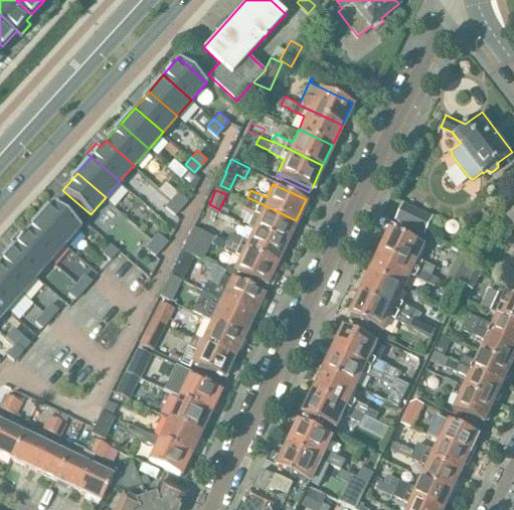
[(187,199),(178,191),(172,198),(181,206),(187,199)]
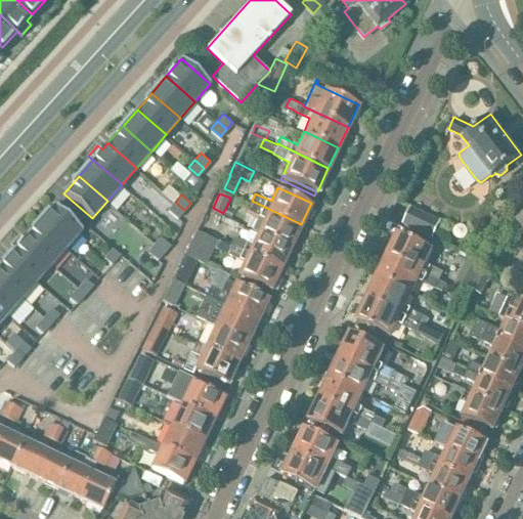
[(301,224),(252,201),(248,210),(263,217),(258,229),(291,246),(301,224)]
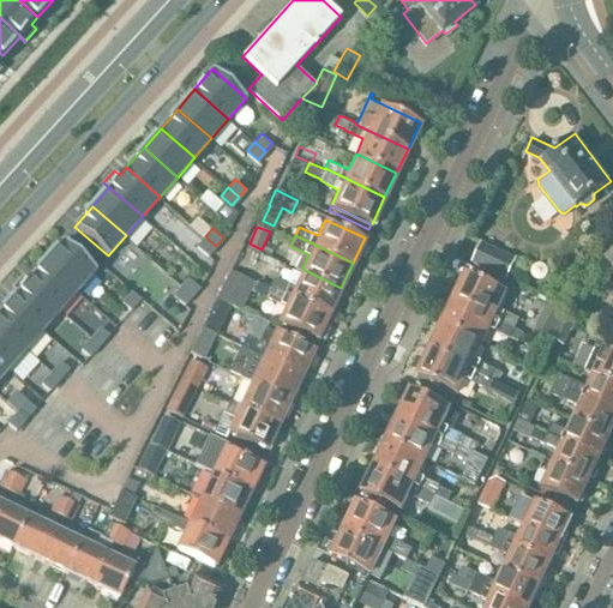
[(209,254),(216,246),(205,236),(197,245),(209,254)]
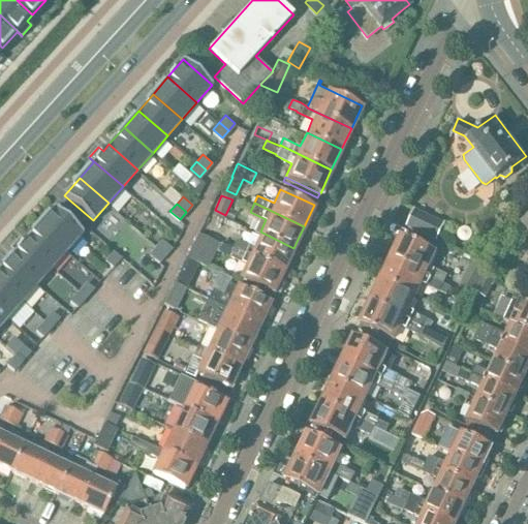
[(54,207),(38,224),(67,250),(83,233),(54,207)]
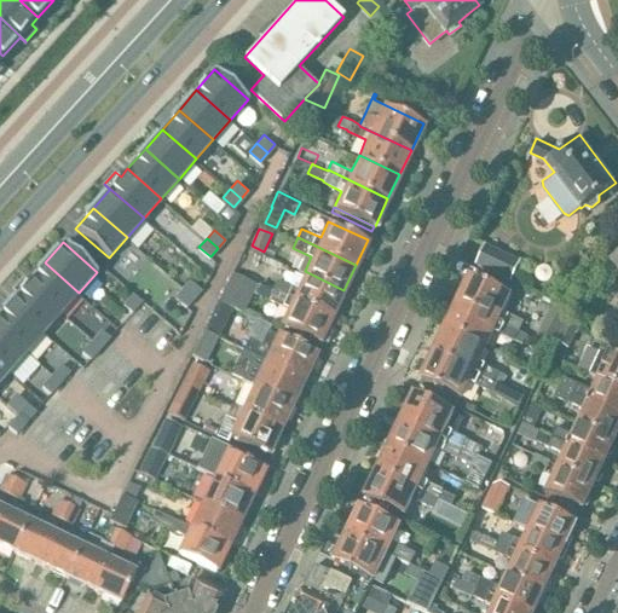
[(513,277),(521,258),(487,242),(478,261),(513,277)]
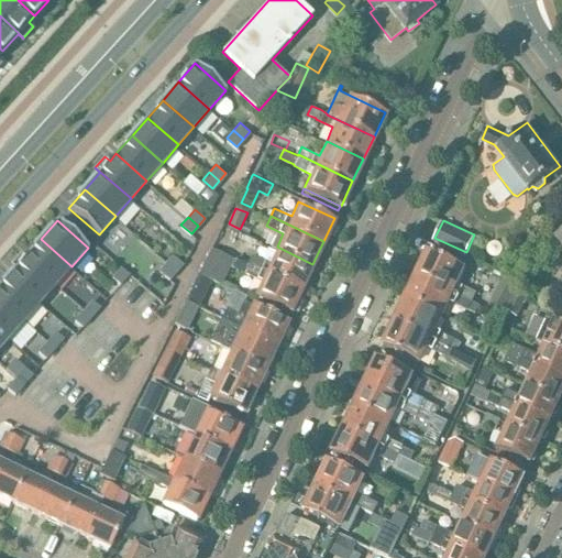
[(20,252),(56,284),(72,266),(41,239),(26,256),(21,251),(20,252)]
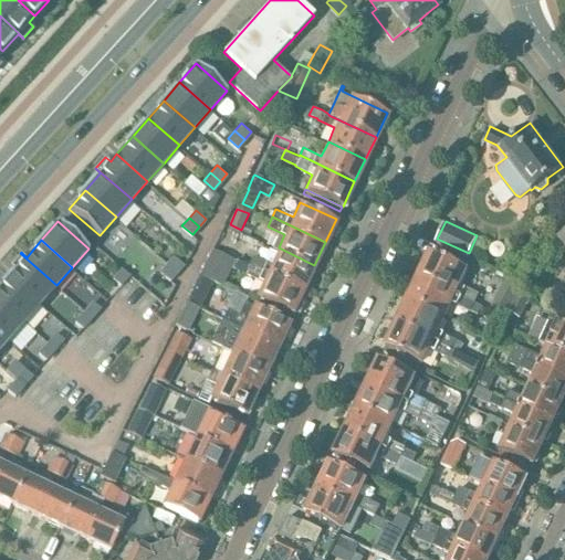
[(225,252),(212,246),(200,273),(211,278),(225,252)]
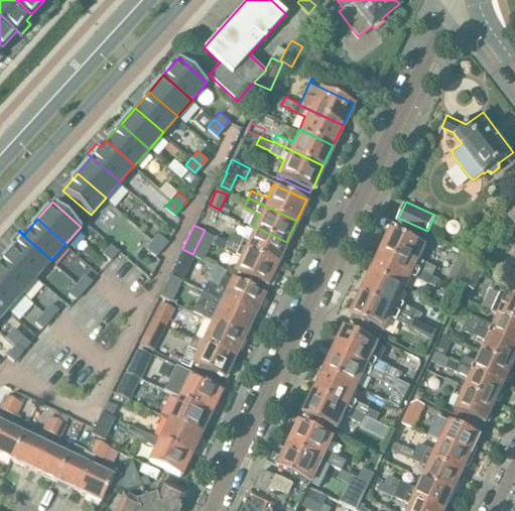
[(286,242),(254,226),(248,239),(231,232),(228,239),(277,263),(286,242)]
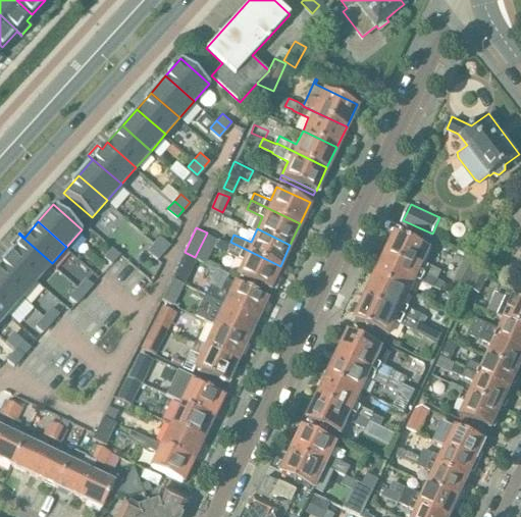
[(434,264),(426,260),(432,247),(397,229),(386,252),(438,276),(443,268),(434,264)]
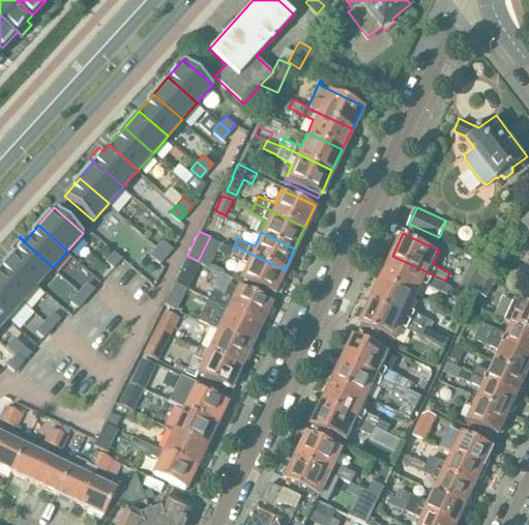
[(38,284),(53,267),(19,237),(10,248),(15,252),(9,259),(38,284)]
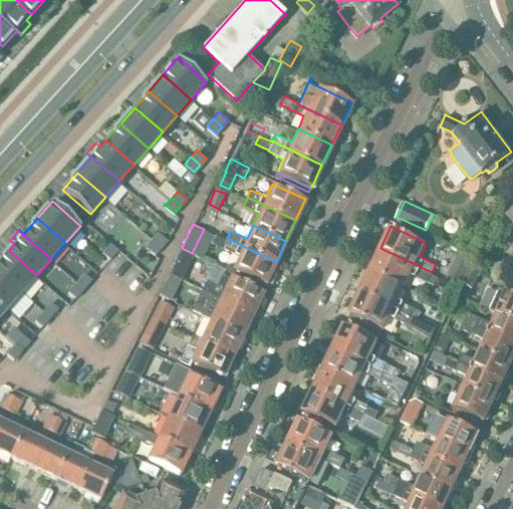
[(167,239),(158,231),(152,238),(161,246),(167,239)]
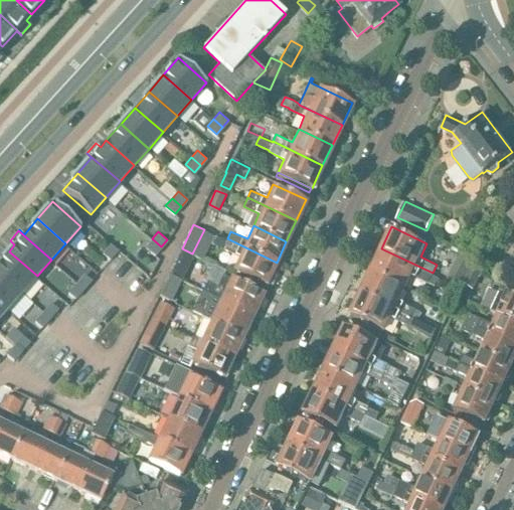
[(155,253),(161,246),(152,238),(146,245),(155,253)]
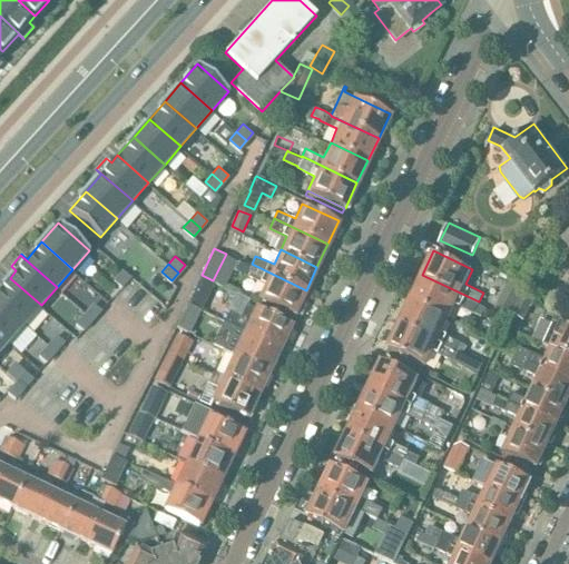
[(258,297),(294,314),(306,290),(252,264),(247,274),(265,282),(258,297)]
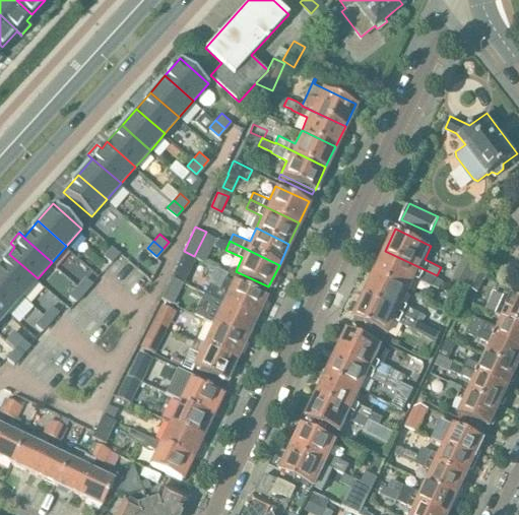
[(120,251),(112,245),(104,254),(112,261),(120,251)]
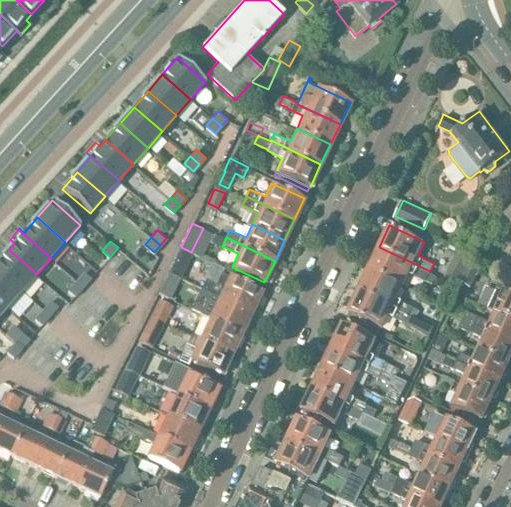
[(193,253),(182,247),(170,271),(182,277),(193,253)]
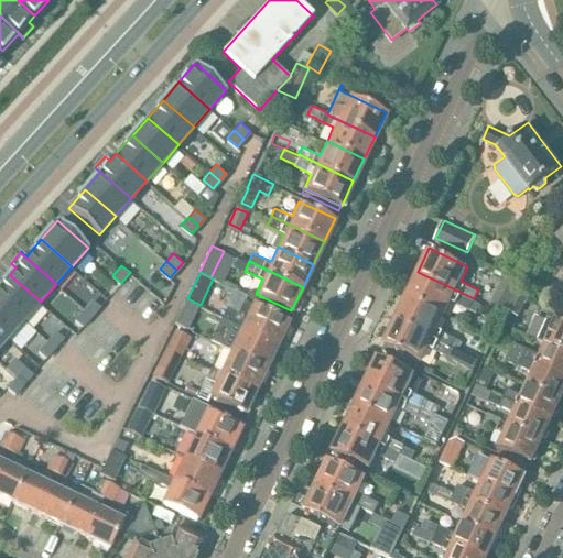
[(474,298),(418,272),(407,295),(445,313),(452,299),(477,312),(482,302),(474,298)]
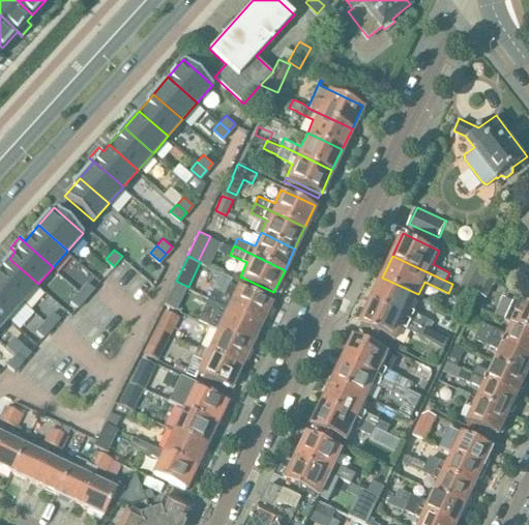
[(0,280),(23,300),(38,284),(9,259),(0,268),(0,280)]
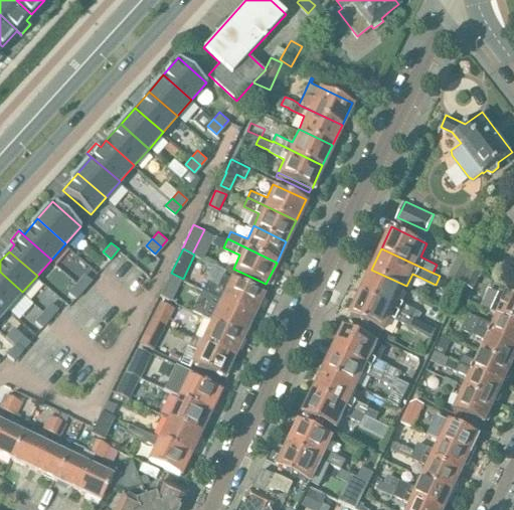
[(463,282),(474,287),(482,270),(471,265),(463,282)]
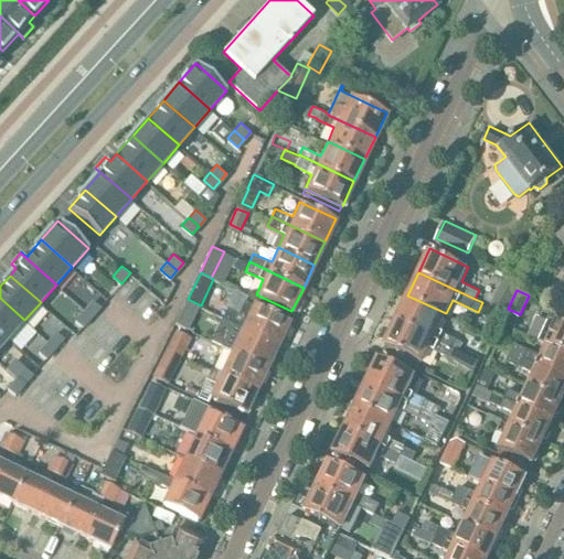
[(446,313),(407,296),(396,318),(454,345),(454,346),(460,348),(465,340),(439,328),(446,313)]
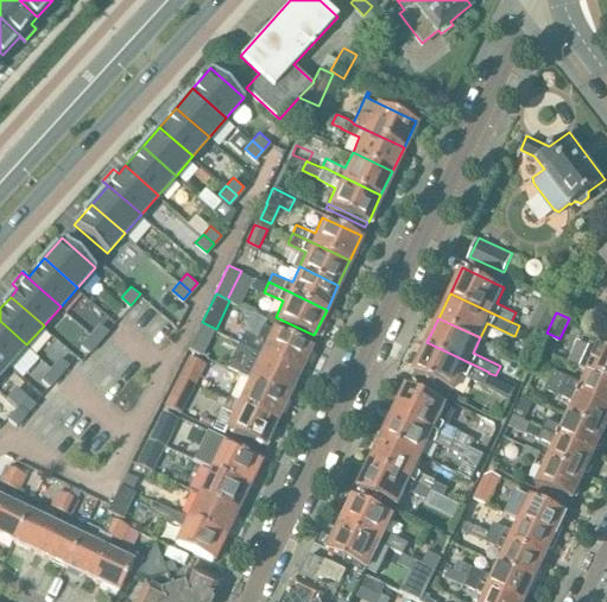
[(544,336),(549,327),(532,319),(528,328),(544,336)]
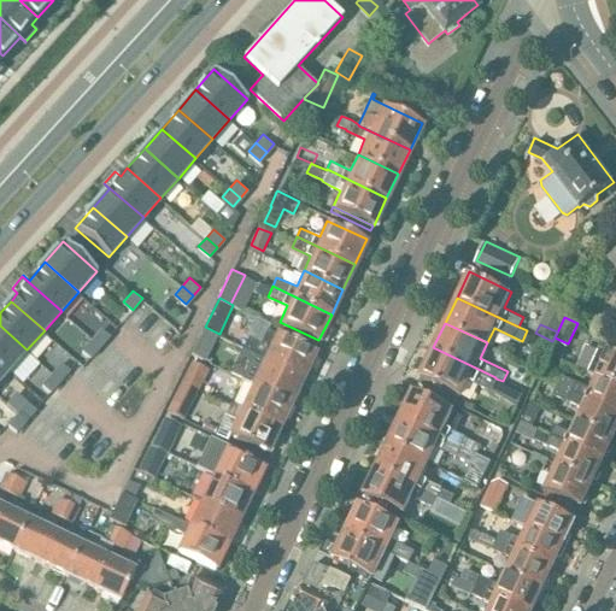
[(0,360),(10,370),(27,350),(0,325),(0,360)]
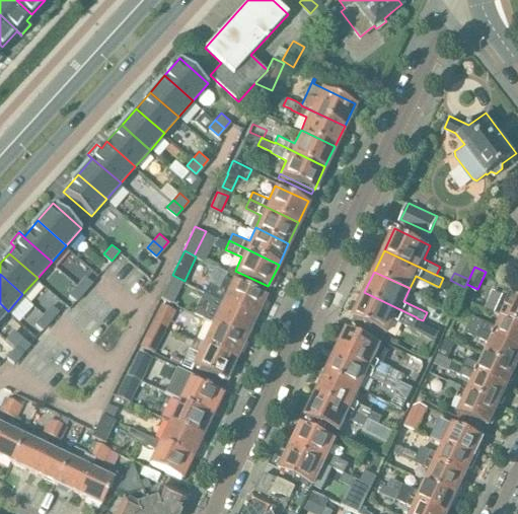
[(92,281),(85,275),(77,284),(84,290),(92,281)]
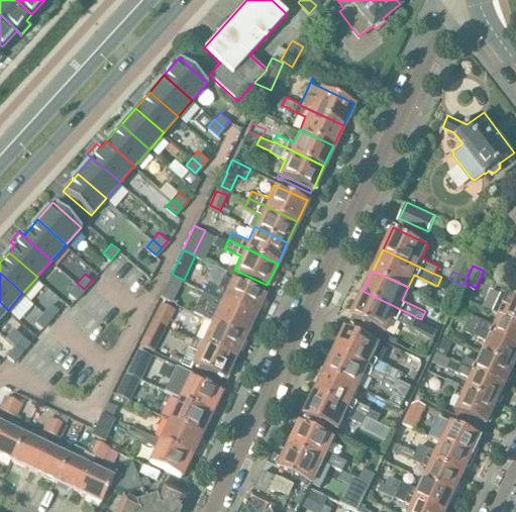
[(171,301),(182,280),(172,274),(161,296),(171,301)]
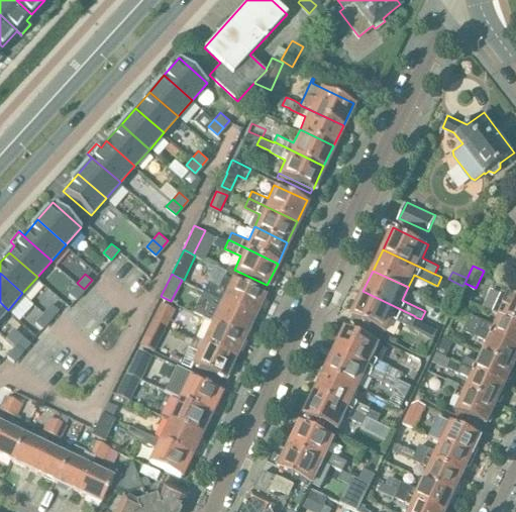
[(265,293),(224,274),(218,286),(208,281),(204,290),(214,295),(254,314),(265,293)]
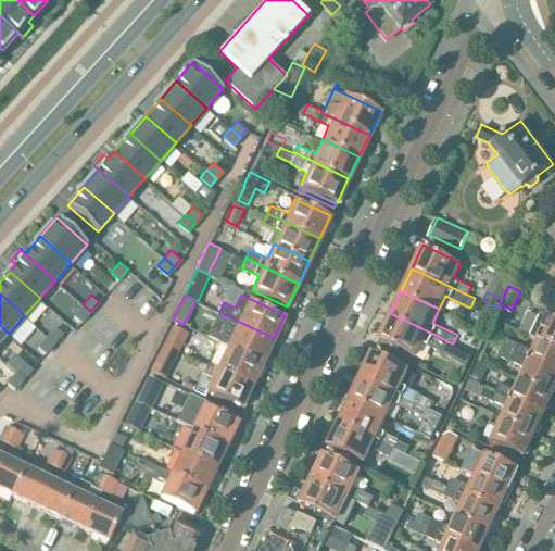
[(82,321),(90,311),(83,304),(74,314),(82,321)]
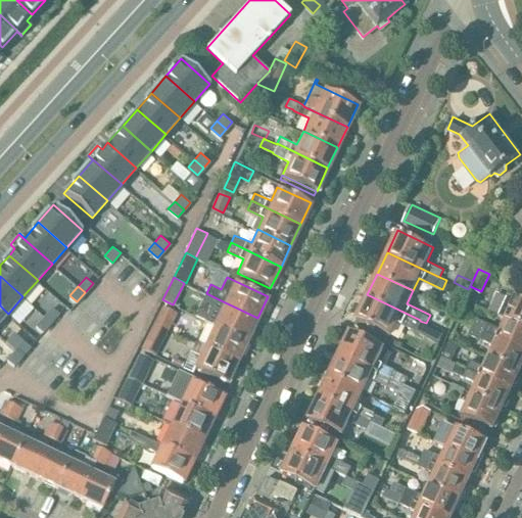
[(506,317),(521,325),(521,298),(509,293),(500,315),(506,317)]
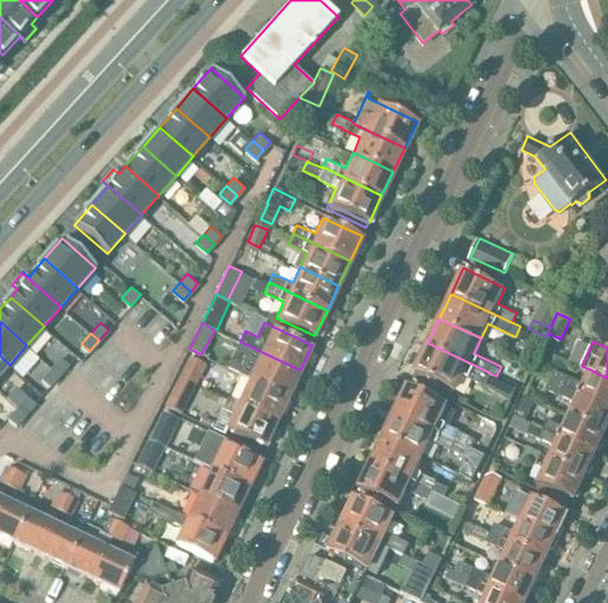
[(484,383),(489,374),(489,372),(427,343),(415,370),(456,390),(464,374),(484,383)]
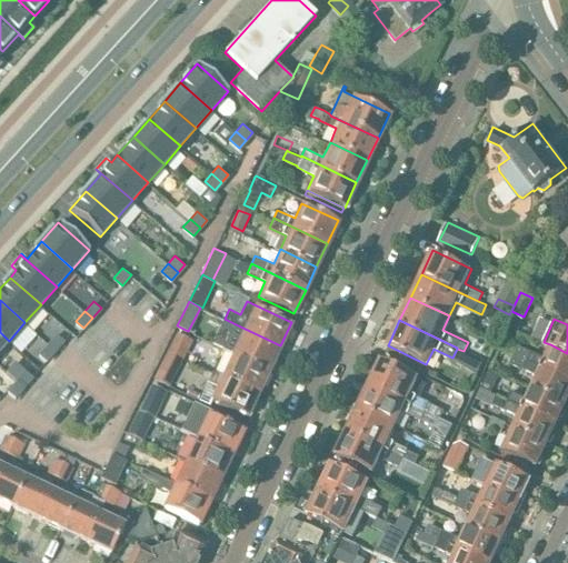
[(232,351),(269,369),(280,345),(236,324),(235,323),(223,347),(232,351)]
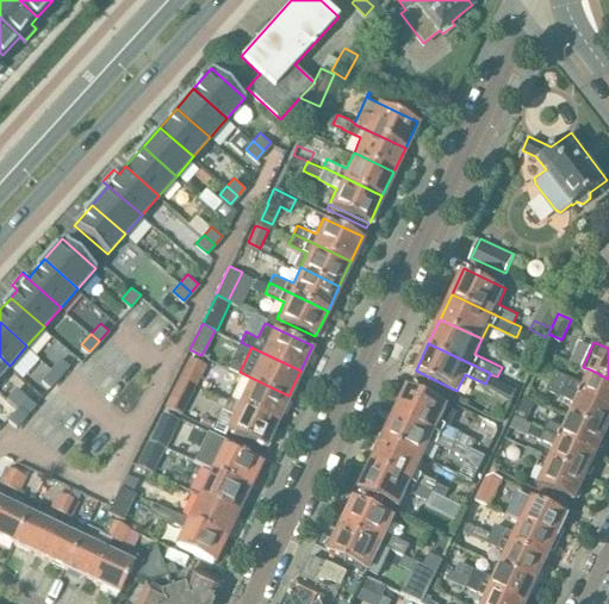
[(0,375),(10,366),(0,356),(0,375)]
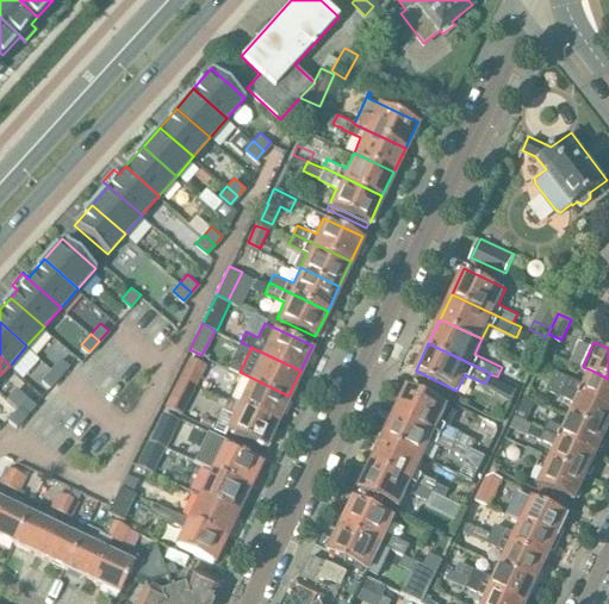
[(69,365),(61,356),(51,367),(60,375),(69,365)]
